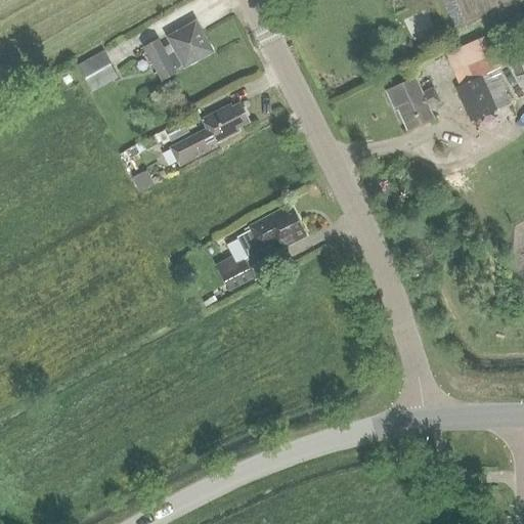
[(212,52),(210,49),(210,47),(206,39),(204,38),(195,24),(179,33),(176,33),(172,35),(171,37),(169,38),(176,51),(167,56),(158,40),(143,48),(162,82),(176,74),(175,71),(183,66),(184,68),(212,52)]
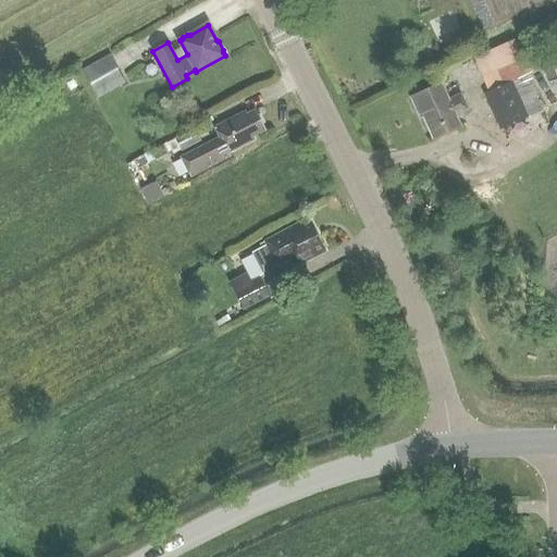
[(82,69),(97,96),(125,82),(110,54),(82,69)]
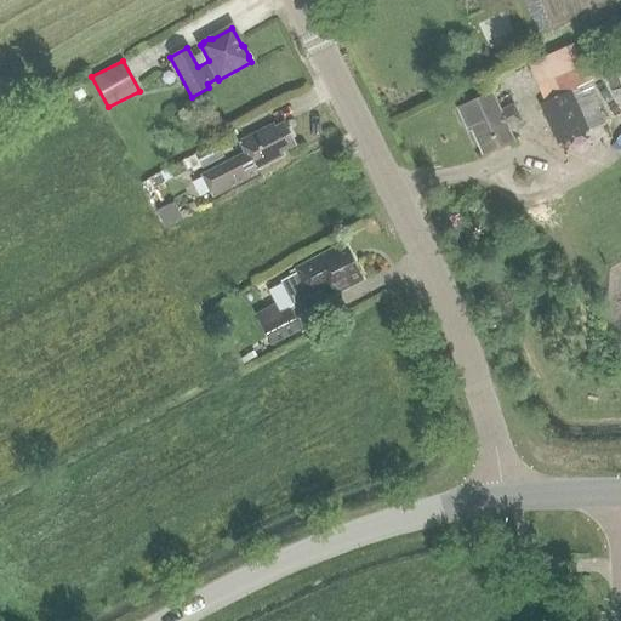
[(582,91),(580,86),(539,106),(557,146),(605,124),(591,92),(592,91),(591,87),(582,91)]
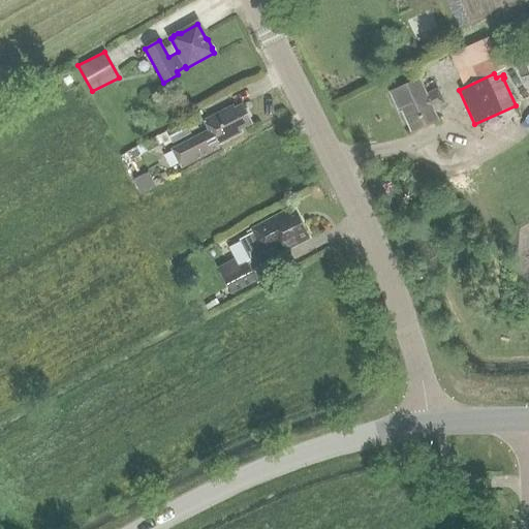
[(432,112),(443,106),(437,91),(425,96),(418,82),(390,94),(395,107),(398,106),(410,133),(436,121),(432,112)]
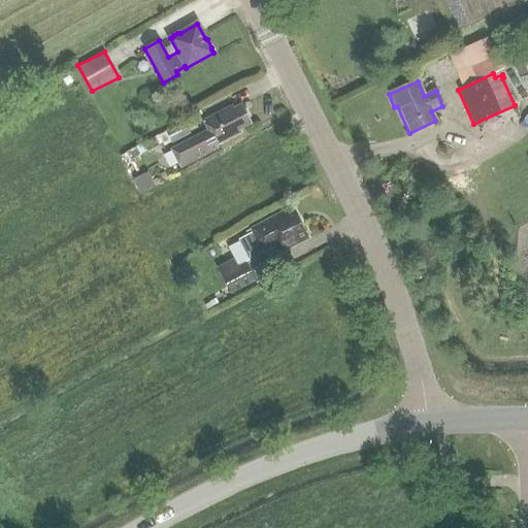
[(207,131),(171,151),(180,169),(218,150),(216,145),(241,133),(239,129),(250,123),(241,106),(234,110),(232,106),(202,122),(207,131)]
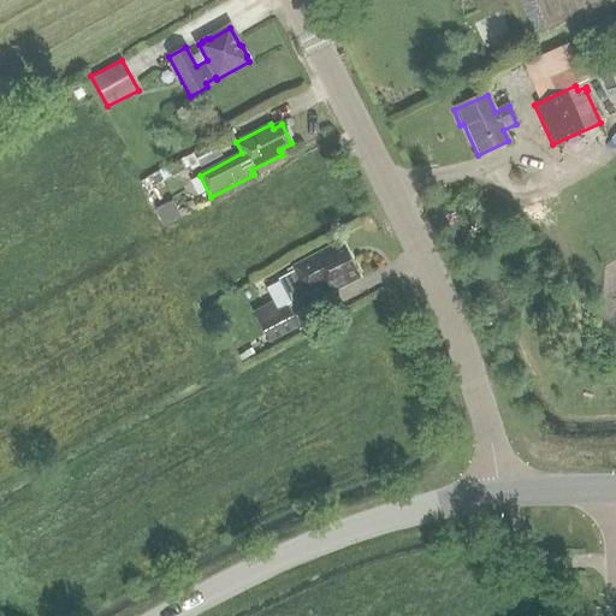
[(223,157),(215,143),(194,155),(200,167),(223,157)]
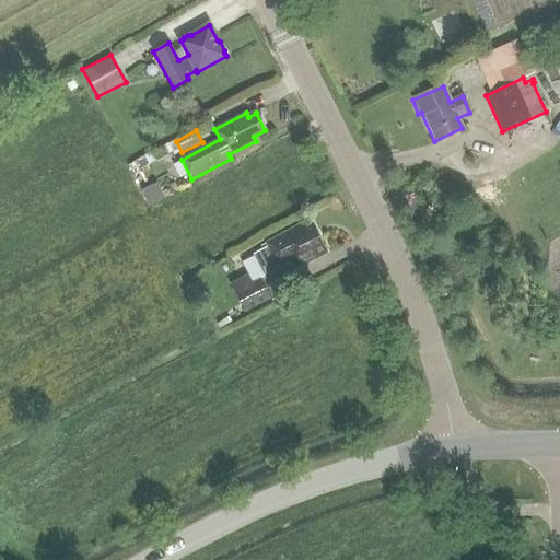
[(164,147),(151,153),(155,161),(167,154),(164,147)]
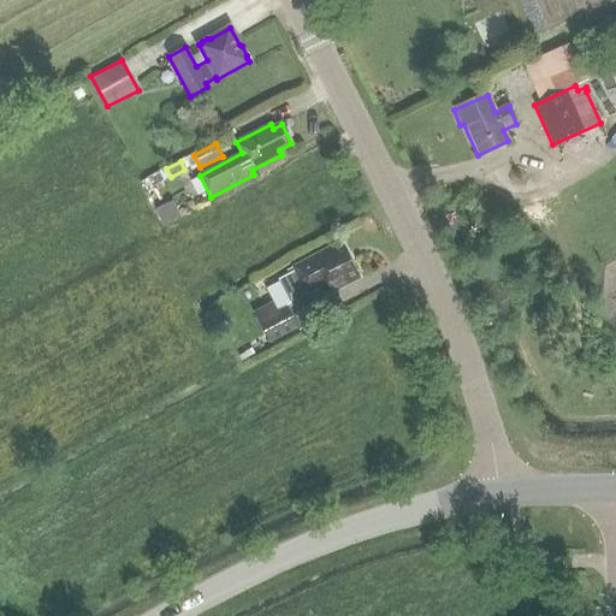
[(291,303),(307,295),(321,288),(326,295),(360,277),(342,243),(324,253),(323,250),(292,267),(295,272),(279,280),(291,303)]
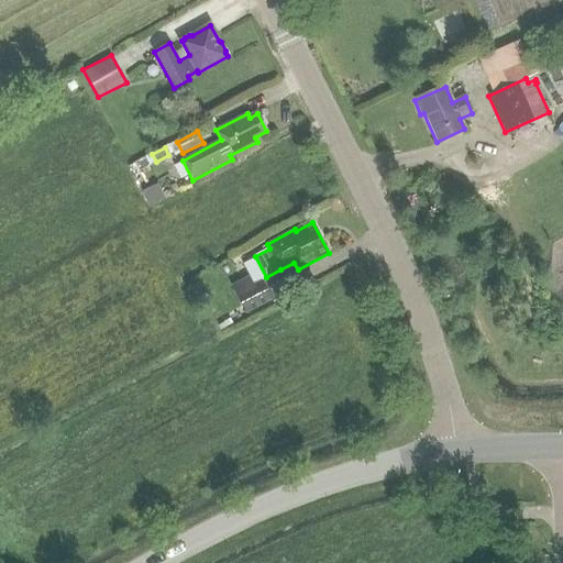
[(244,313),(272,300),(262,278),(253,283),(250,276),(231,286),(244,313)]
